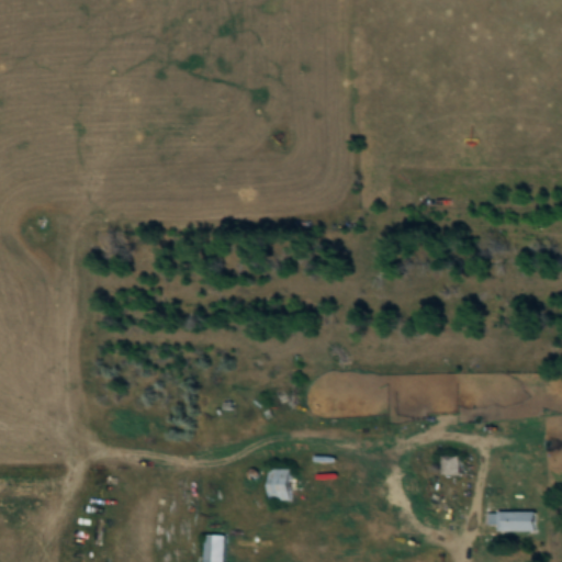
[(437,454),(454,454),(453,474),(437,474),(437,454)]
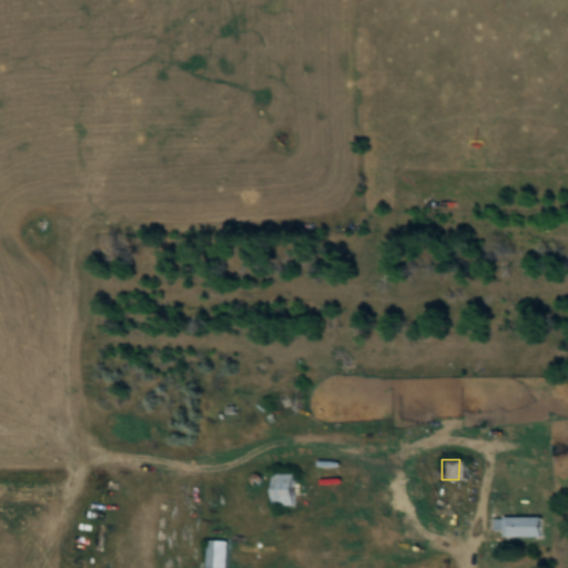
[(271,474),(293,474),(294,506),(266,507),(265,488),(271,474)]
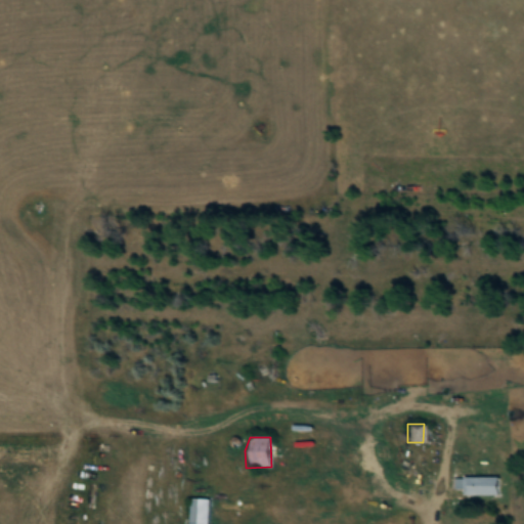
[(460,476),(496,477),(496,496),(460,495),(459,489),(460,478),(460,476)]
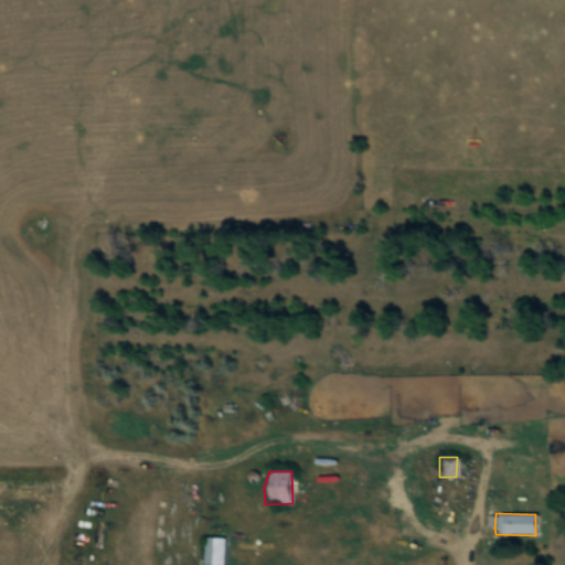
[(487,514),(496,515),(494,528),(486,528),(487,514)]
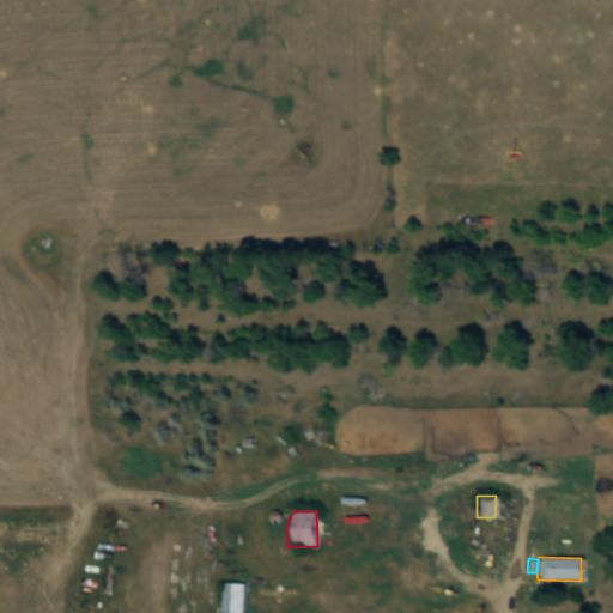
[(217,612),(218,583),(242,584),(241,612),(217,612)]
